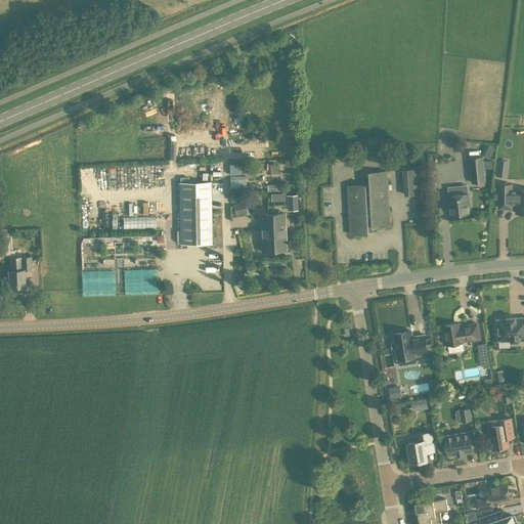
[(482,156),(489,159),(495,147),(487,144),(482,156)]
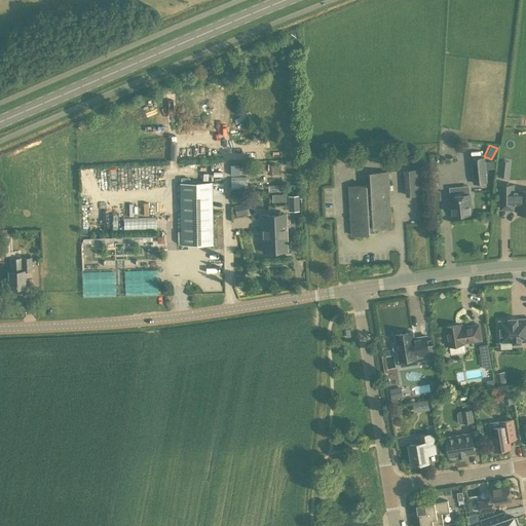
[(474,184),(487,182),(485,157),(472,158),(474,184)]
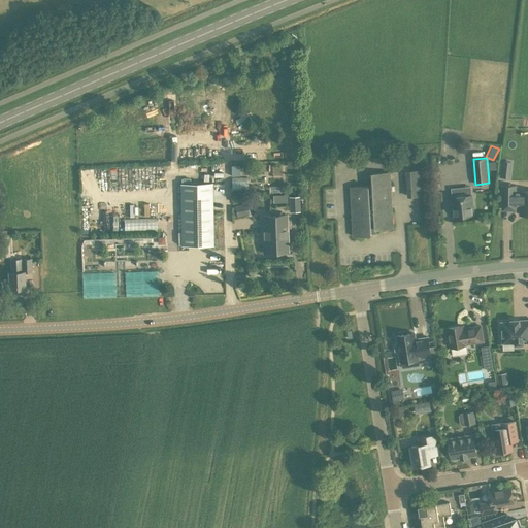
[(502,176),(513,176),(513,160),(502,160),(502,176)]
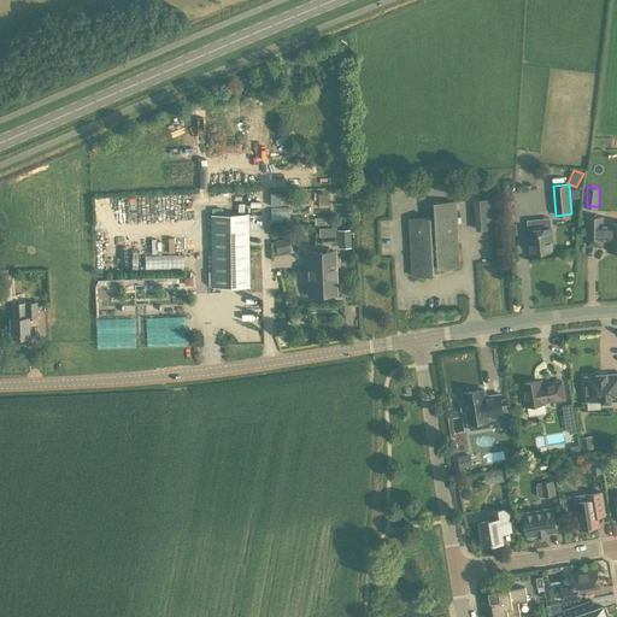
[(580,188),(570,189),(570,198),(580,198),(580,188)]
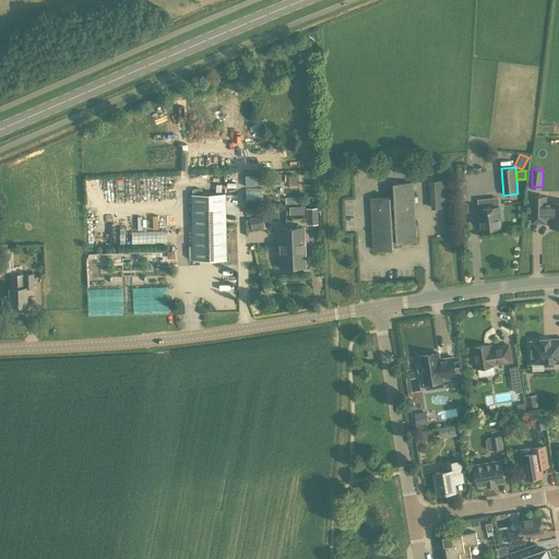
[(253,175),(245,176),(245,187),(253,186),(253,175)]
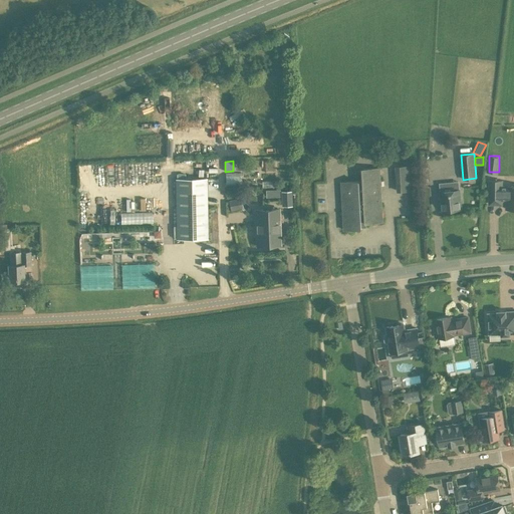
[(397,192),(411,191),(410,166),(395,167),(397,192)]
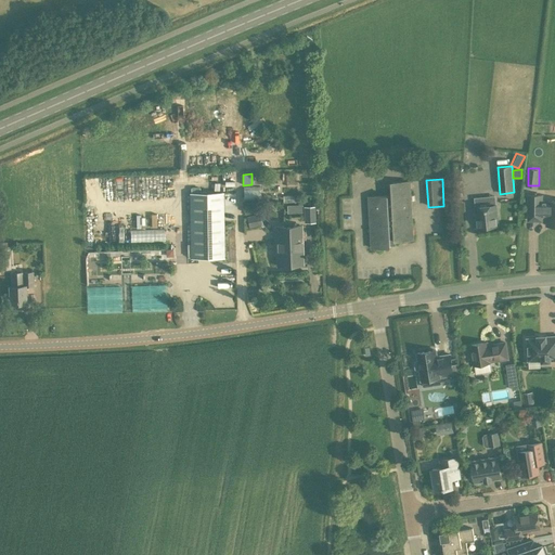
[(389,195),(369,196),(372,248),(390,247),(390,245),(395,245),(395,241),(410,240),(407,181),(388,182),(389,195)]
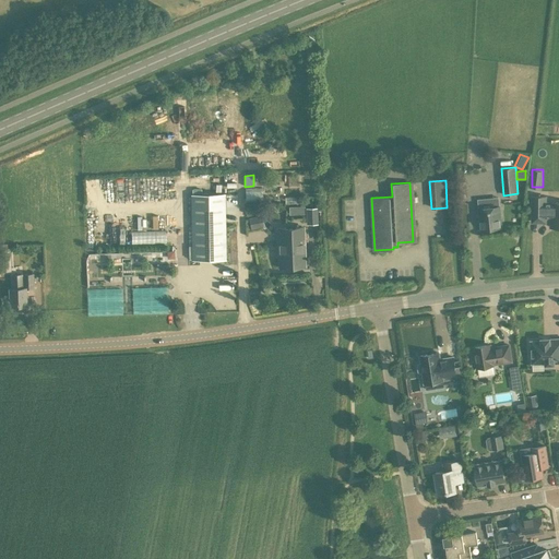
[(247,199),(264,198),(263,187),(246,187),(247,199)]
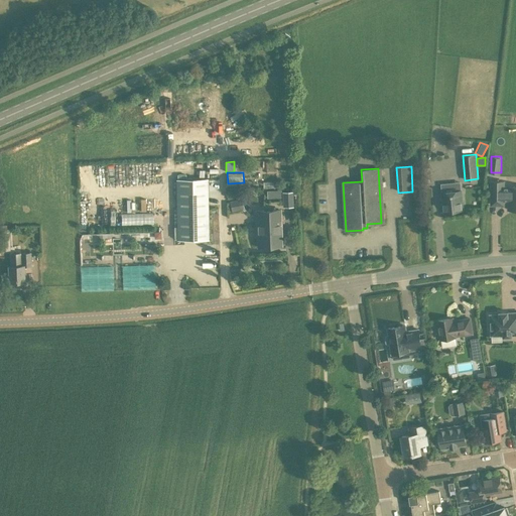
[(207,178),(176,179),(177,240),(208,240),(207,178)]
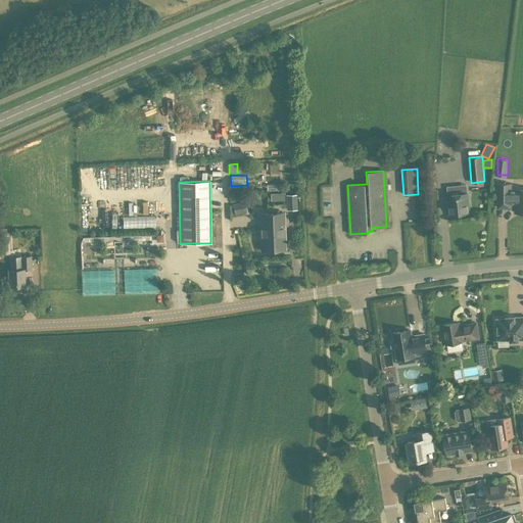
[(510,203),(516,203),(516,212),(522,212),(522,189),(516,189),(516,190),(510,190),(510,184),(498,184),(498,207),(510,207),(510,203)]
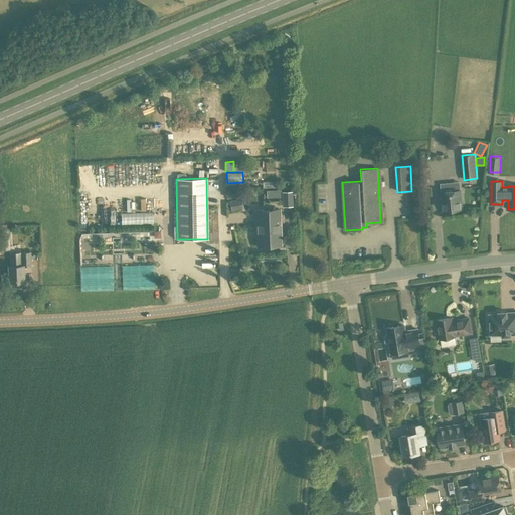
[(460,190),(441,192),(443,211),(462,209),(460,190)]
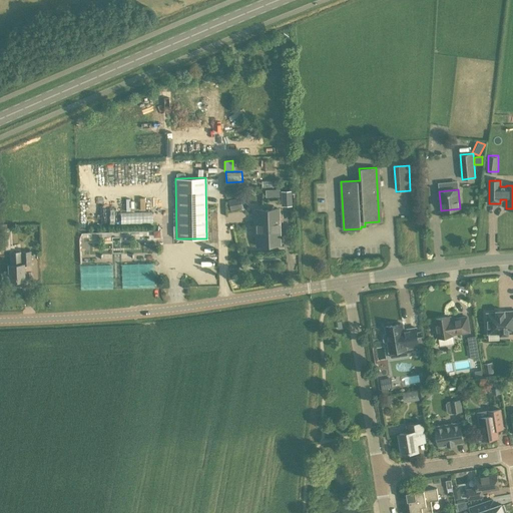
[(291,192),(281,192),(281,202),(292,201),(291,192)]
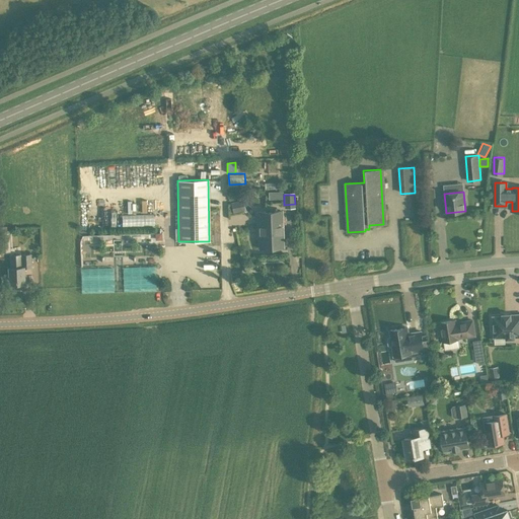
[(243,199),(231,202),(234,212),(245,209),(243,199)]
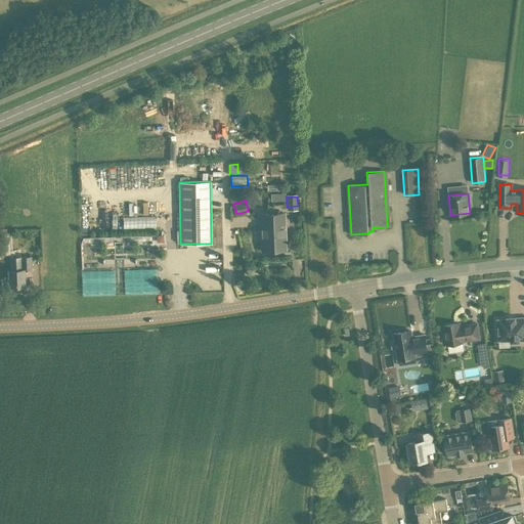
[(269,213),(260,214),(262,251),(276,250),(286,250),(284,213),(269,213)]
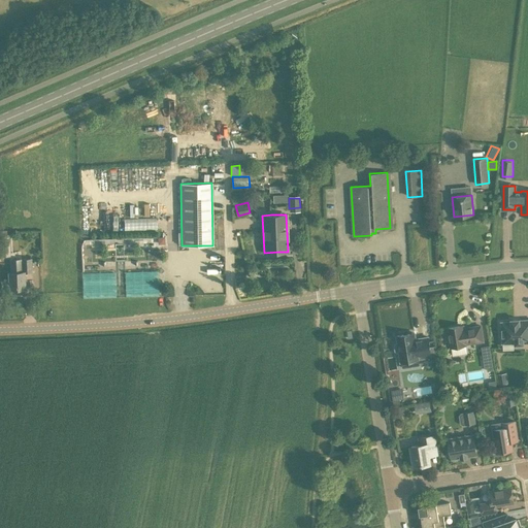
[(158,228),(157,218),(125,219),(125,229),(158,228)]
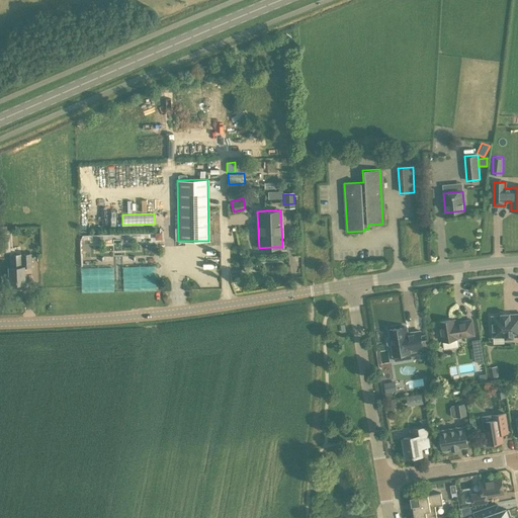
[(9,230),(0,230),(0,258),(2,258),(2,252),(10,251),(9,230)]
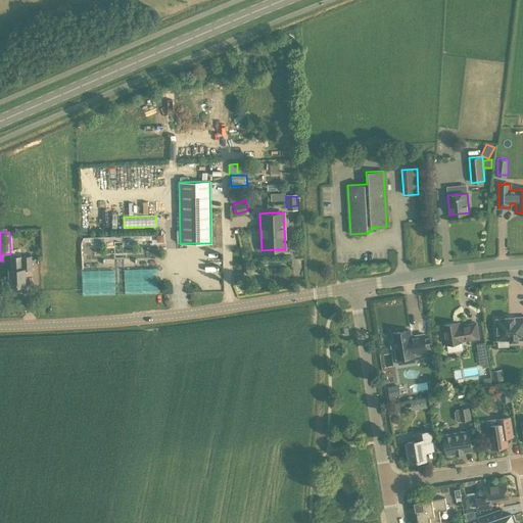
[(8,286),(25,286),(24,270),(32,270),(32,258),(31,256),(9,256),(10,270),(8,270),(8,286)]
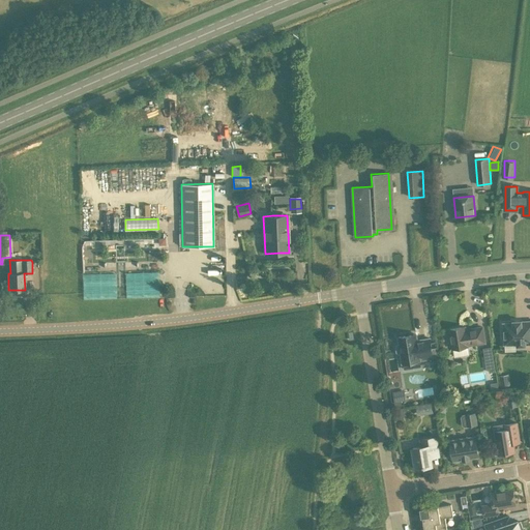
[(529,344),(529,321),(522,322),(522,320),(511,321),(512,323),(502,323),(503,329),(501,330),(501,339),(503,339),(503,345),(517,344),(517,346),(525,346),(525,344),(529,344)]
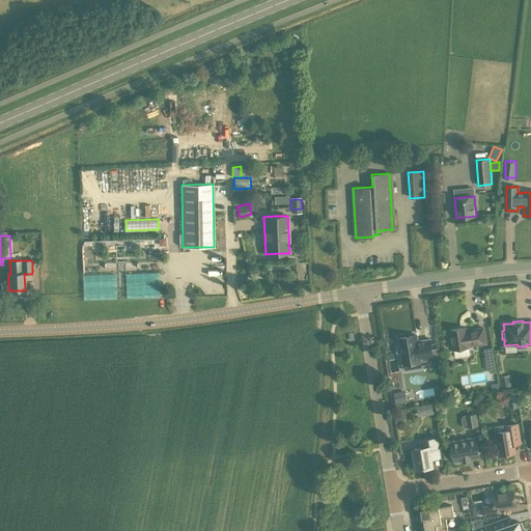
[(466,330),(466,327),(450,330),(453,350),(454,350),(455,358),(470,356),(469,345),(485,343),(483,328),(466,330)]
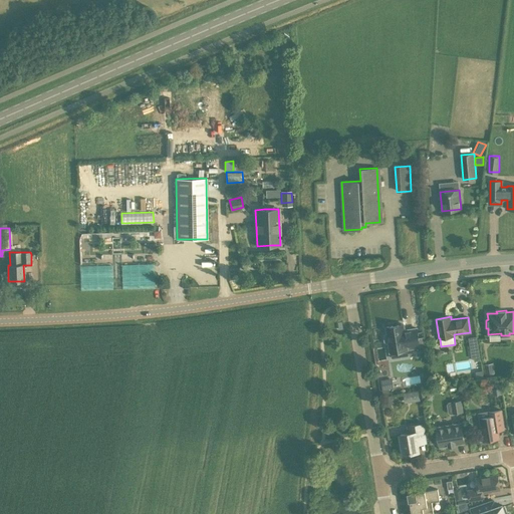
[(386,334),(384,336),(386,341),(387,342),(389,342),(391,352),(392,352),(393,358),(401,357),(409,356),(408,354),(419,352),(426,351),(424,338),(419,338),(417,328),(404,330),(404,324),(387,327),(388,334),(386,334)]
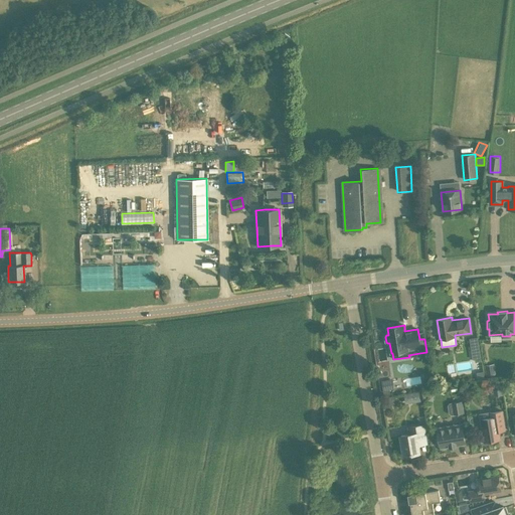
[(479,344),(471,345),(473,359),(481,358),(479,344)]
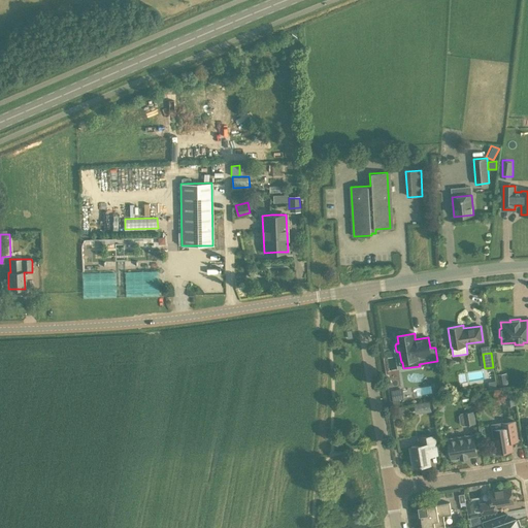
[(497,374),(499,387),(508,385),(506,373),(497,374)]
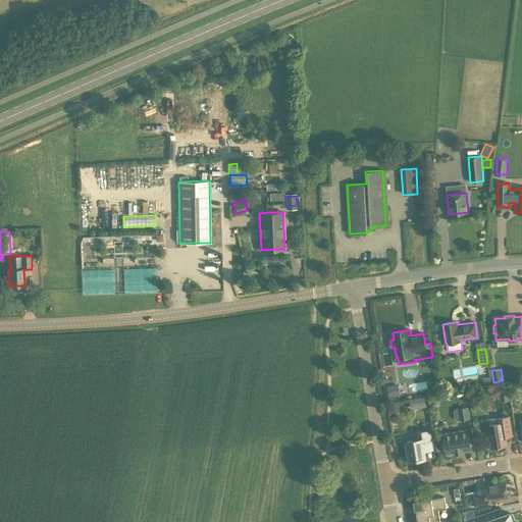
[(394,396),(393,385),(386,386),(388,397),(389,403),(395,402),(394,396)]
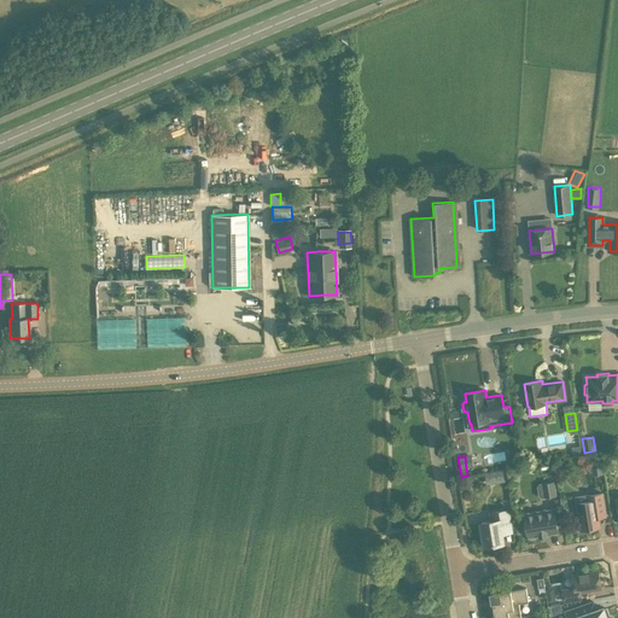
[(593,476),(604,473),(601,456),(589,458),(593,476)]
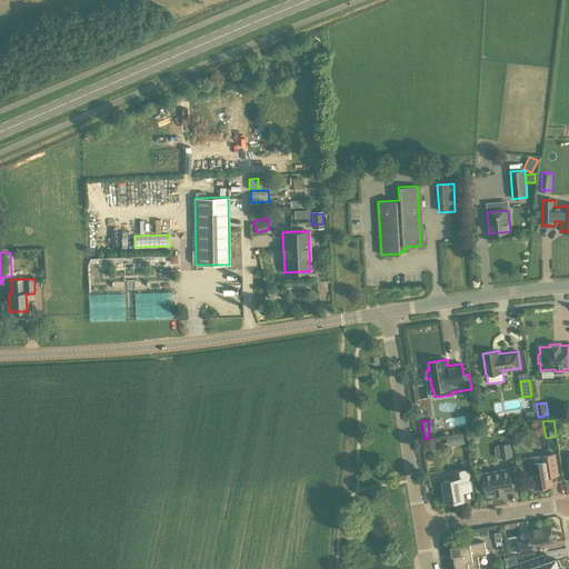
[(510,442),(499,445),(501,459),(512,457),(510,442)]
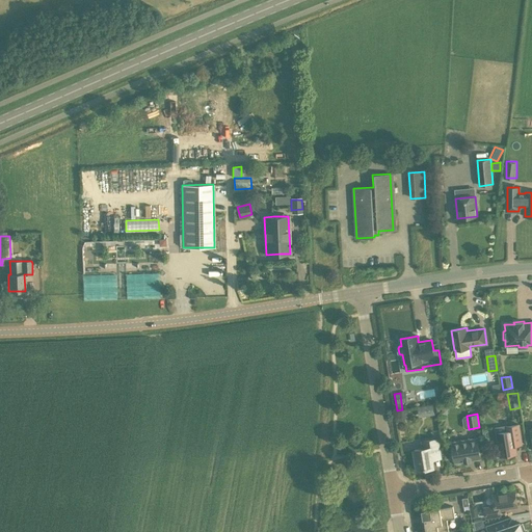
[(497,433),(500,456),(516,453),(515,445),(523,444),(520,424),(506,426),(507,431),(497,433)]
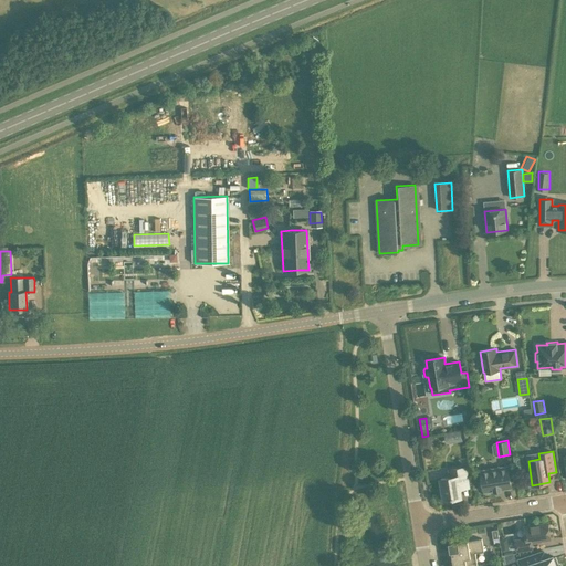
[(511,488),(507,465),(480,471),(484,492),(493,491),(502,490),(511,488)]
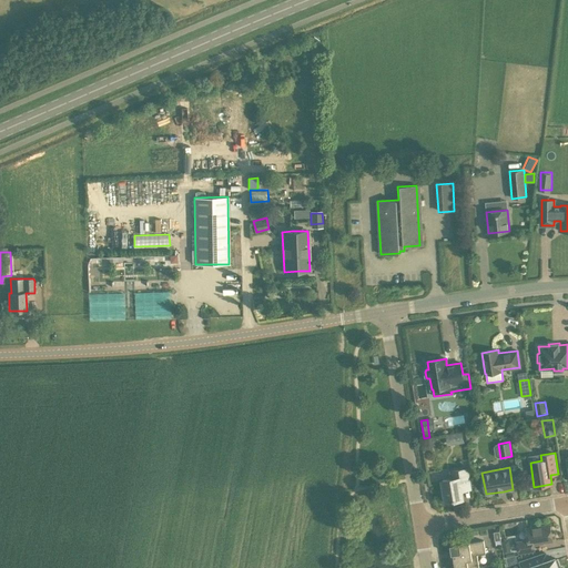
[(467,468),(453,472),(454,478),(442,480),(445,501),(463,498),(460,484),(469,483),(467,468)]
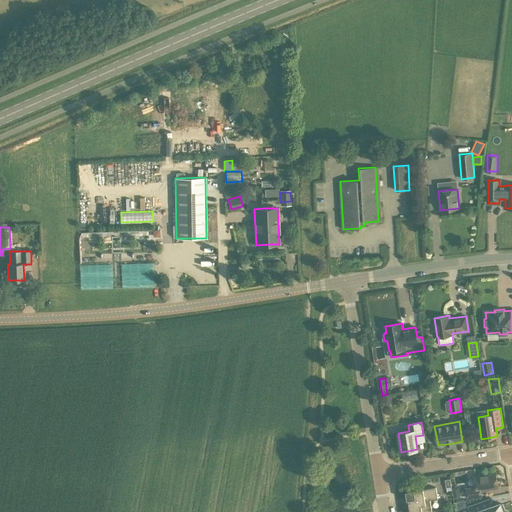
[(480,490),(498,487),(496,473),(474,476),(476,487),(466,489),(468,498),(481,496),(480,490)]
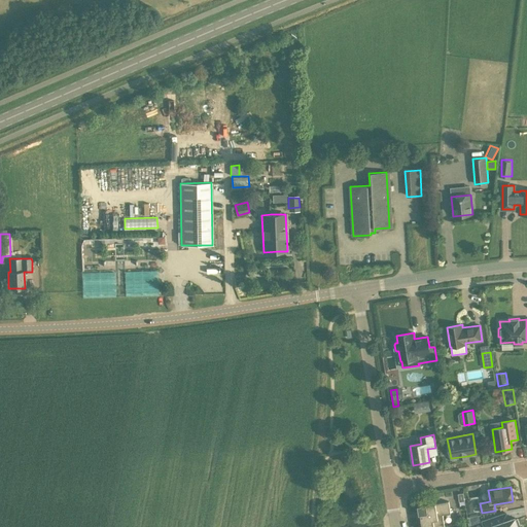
[(420,514),(422,526),(437,526),(445,526),(443,515),(451,513),(449,501),(426,505),(426,503),(418,505),(419,514),(420,514)]
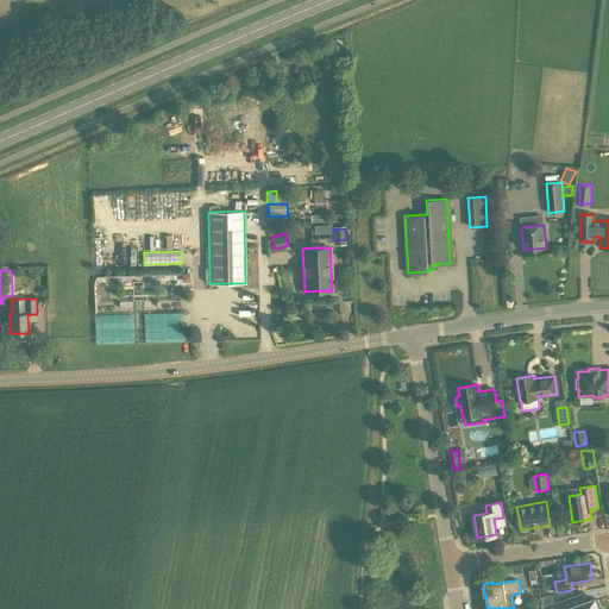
[(598,608),(601,607),(598,600),(596,600),(595,598),(577,604),(573,596),(557,602),(559,608),(598,608)]
